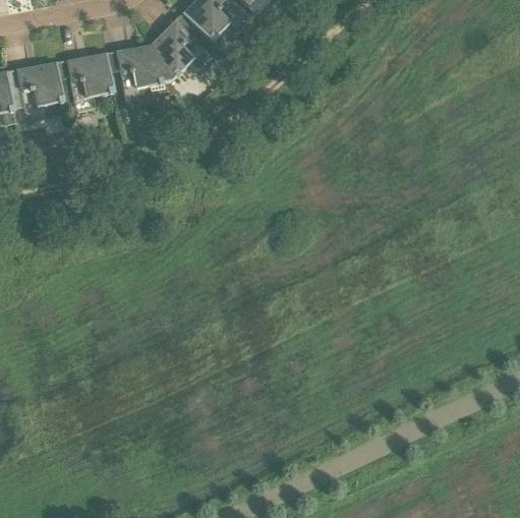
[(195,0),(183,13),(212,42),(227,27),(235,36),(249,21),(229,0),(225,0),(218,7),(210,0),(195,0)]
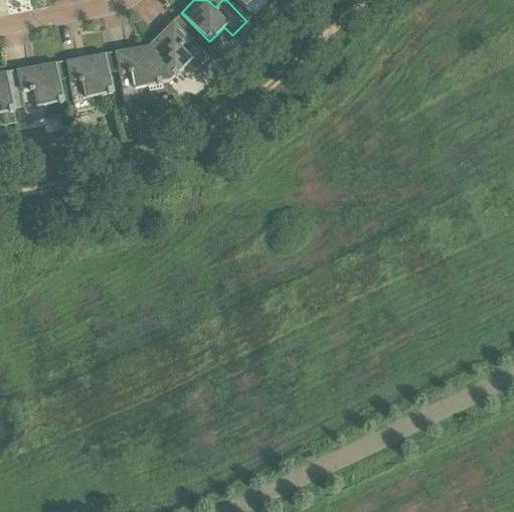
[(165,28),(150,43),(170,81),(189,62),(197,70),(211,56),(189,33),(179,42),(165,28)]
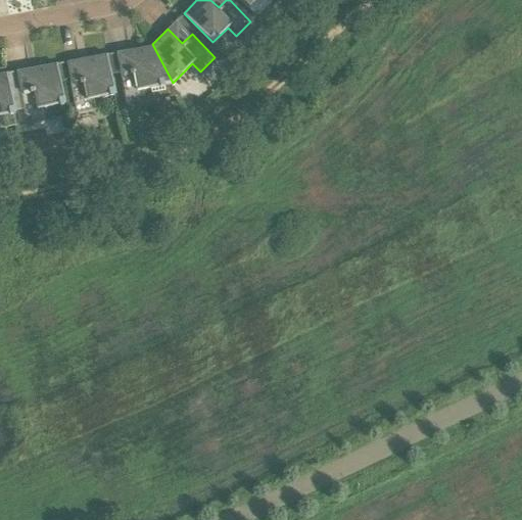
[(122,71),(127,103),(147,99),(145,88),(173,83),(152,44),(131,48),(134,68),(122,71)]
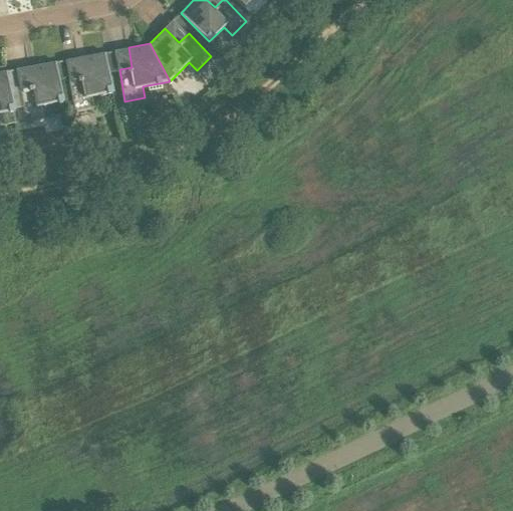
[(70,78),(76,110),(95,106),(93,95),(113,91),(106,51),(79,56),(82,76),(70,78)]
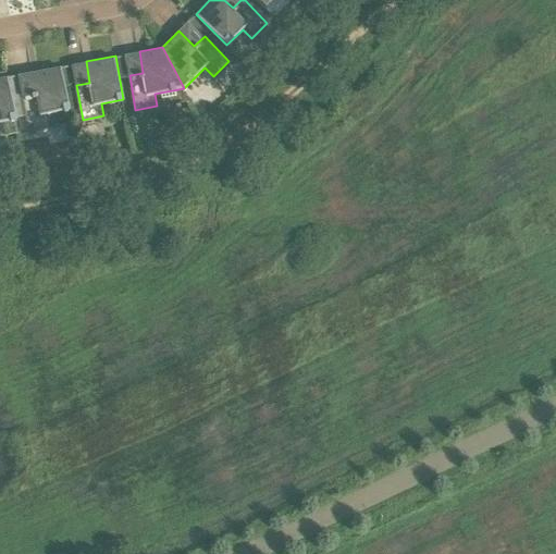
[(23,95),(29,130),(50,125),(48,113),(70,109),(62,65),(33,71),(36,93),(23,95)]
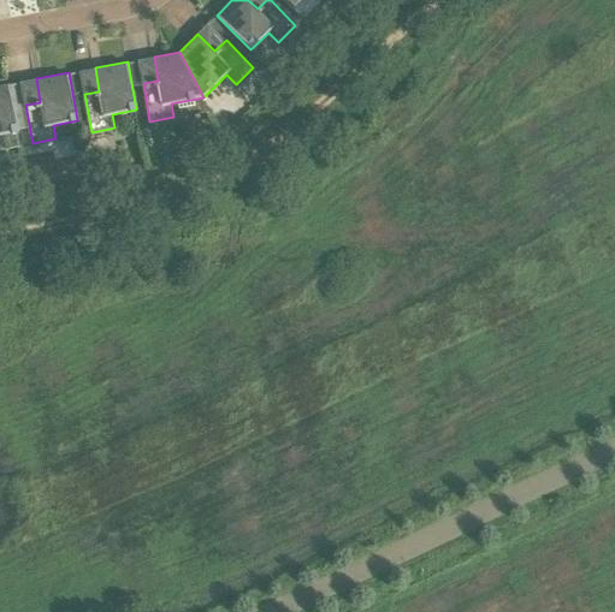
[(10,83),(0,84),(0,148),(21,146),(10,83)]
